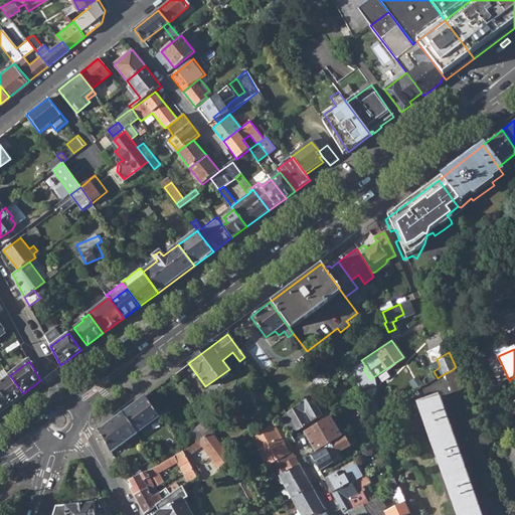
[(452,370),(442,375),(487,494),(496,490),(452,370)]
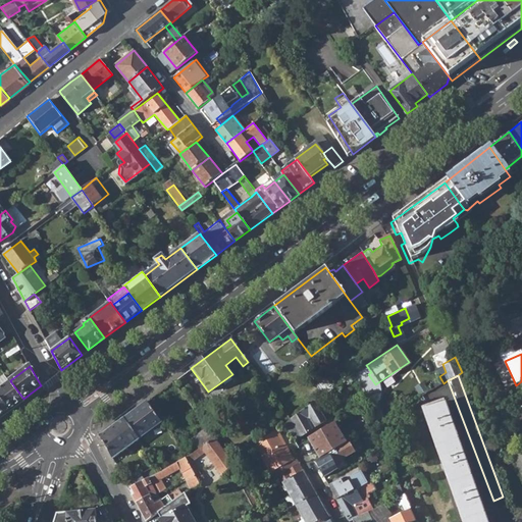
[(11,382),(0,389),(0,396),(9,409),(23,399),(11,382)]
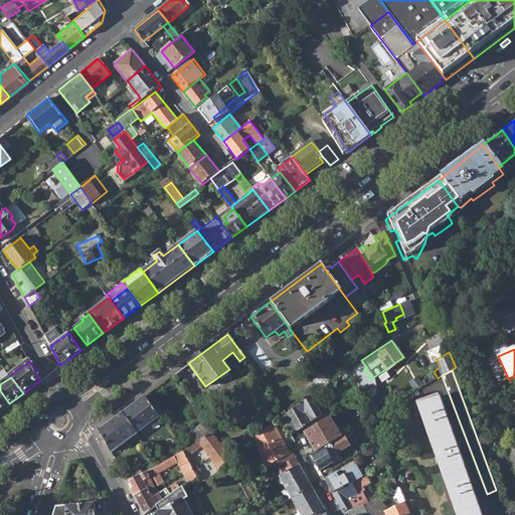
[(0,409),(9,403),(0,390),(0,409)]
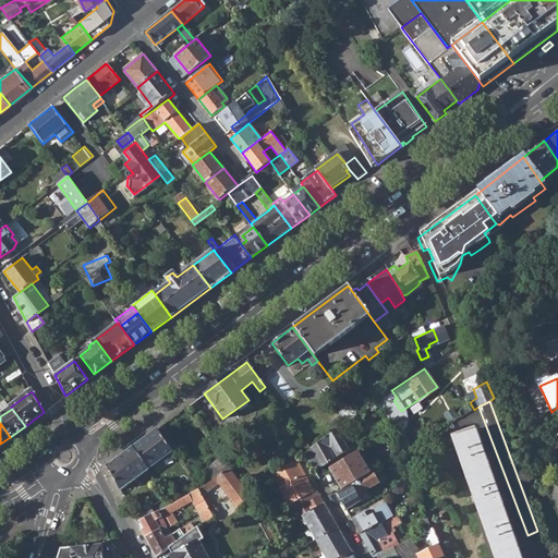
[(303,453),(314,471),(332,459),(348,449),(339,434),(344,429),(341,426),(303,453)]
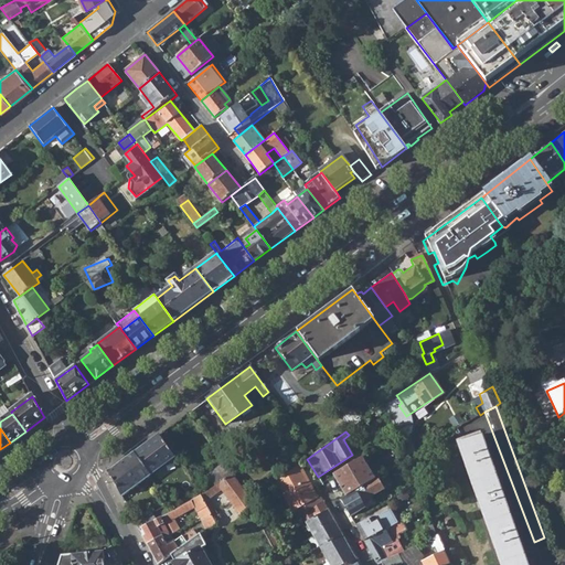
[(134,452),(150,476),(173,458),(158,435),(134,452)]
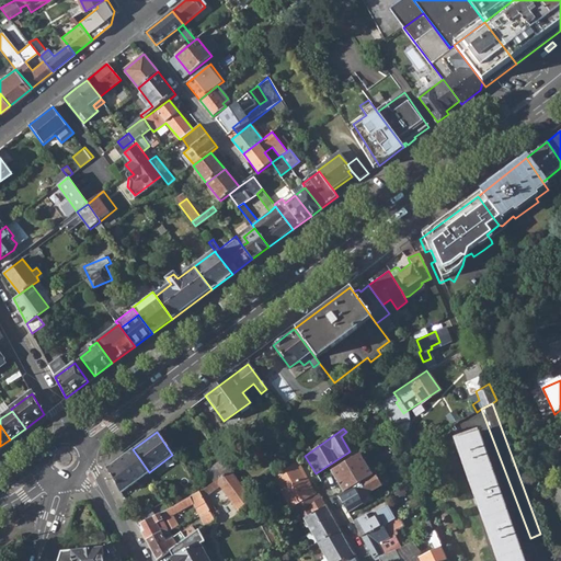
[(454,441),(496,560),(523,560),(476,432),(454,441)]
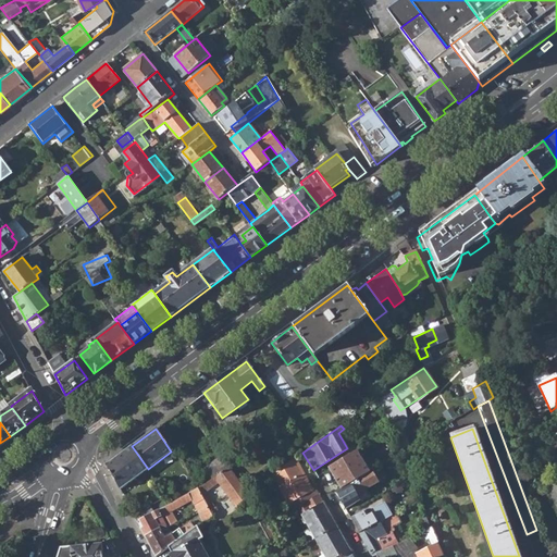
[(394,435),(399,450),(409,445),(404,430),(394,435)]
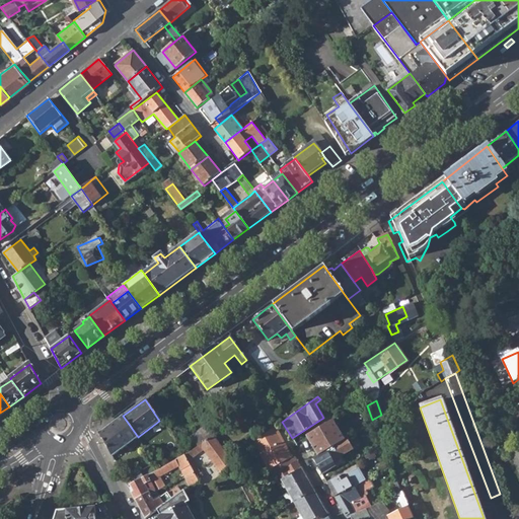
[(100,433),(112,455),(138,437),(123,416),(100,433)]
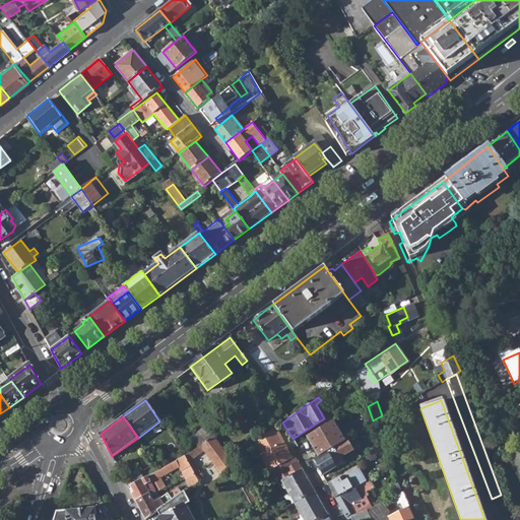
[(306,437),(318,457),(344,442),(344,441),(332,420),(306,437)]
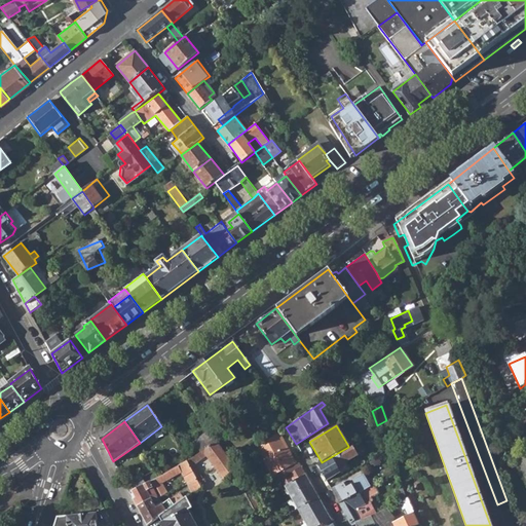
[(195,444),(200,452),(216,441),(210,433),(195,444)]
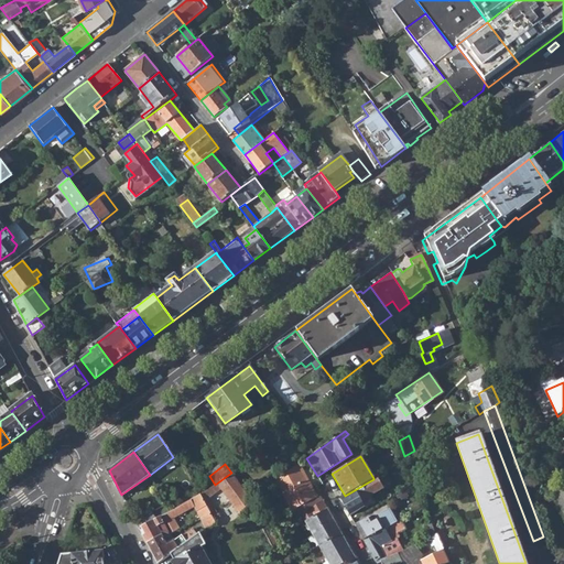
[(273,480),(292,511),(315,497),(297,466),(273,480)]
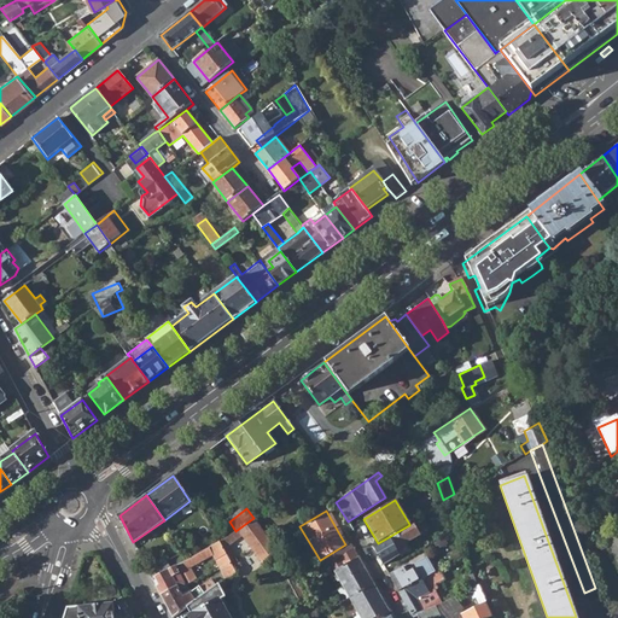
[(231,565),(235,573),(243,570),(231,544),(246,532),(266,560),(274,555),(270,549),(274,547),(254,518),(235,531),(220,543),(231,565)]
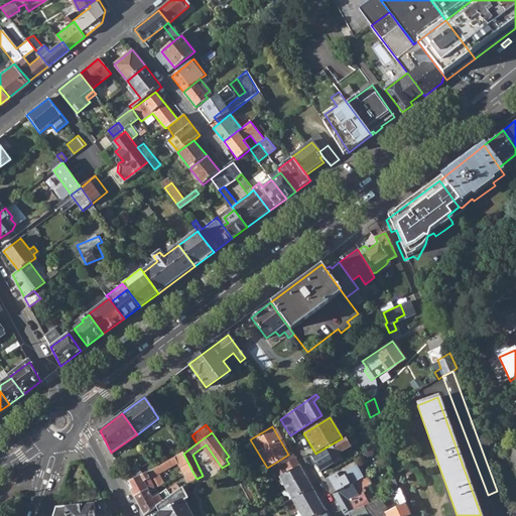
[(348,448),(342,438),(315,454),(311,457),(320,472),(330,467),(329,466),(335,463),(331,458),(348,448)]
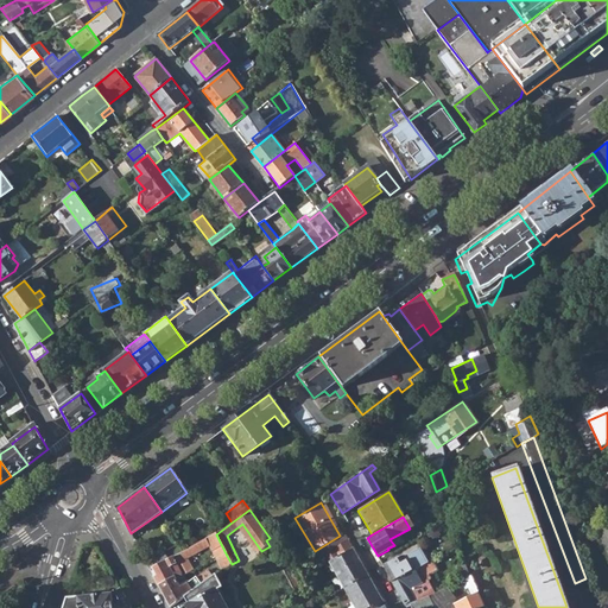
[(607,527),(597,533),(607,552),(607,527)]
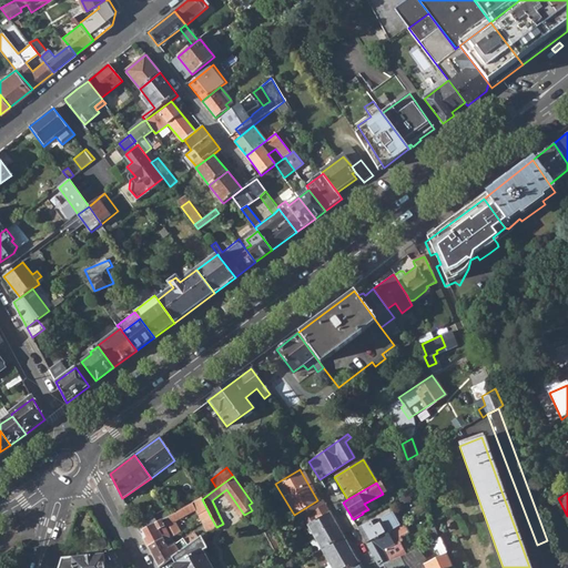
[(141,533),(148,544),(161,537),(162,536),(172,538),(179,535),(174,523),(195,511),(202,524),(212,519),(202,499),(156,524),(141,533)]
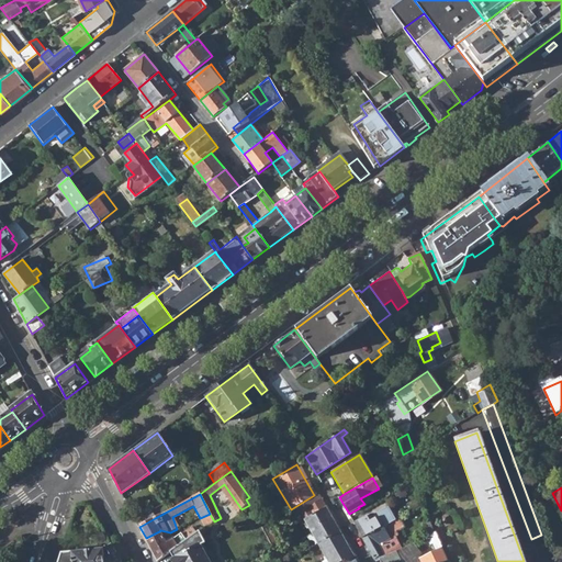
[(317,501),(314,495),(291,509),(294,515),(300,510),(317,501)]
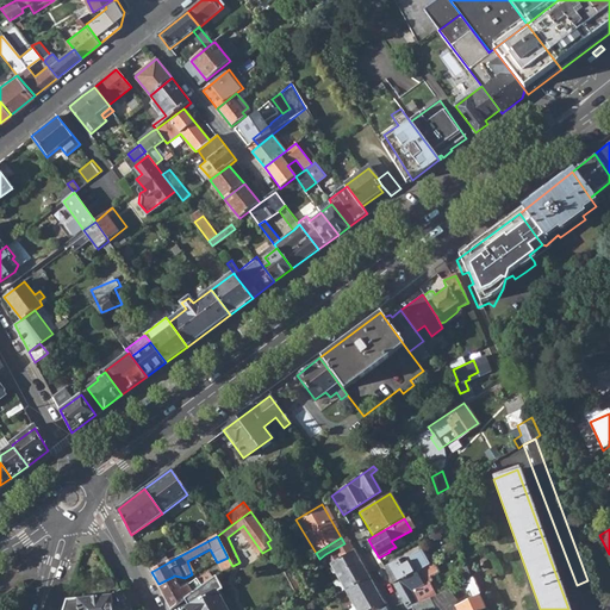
[(344,543),(325,554),(346,590),(369,577),(348,541),(344,543)]
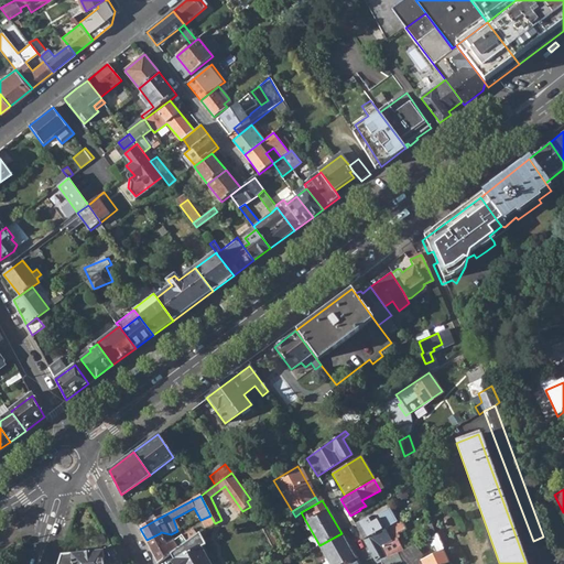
[(370,516),(355,524),(364,540),(382,529),(386,528),(398,520),(391,507),(376,516),(377,519),(373,520),(370,516)]
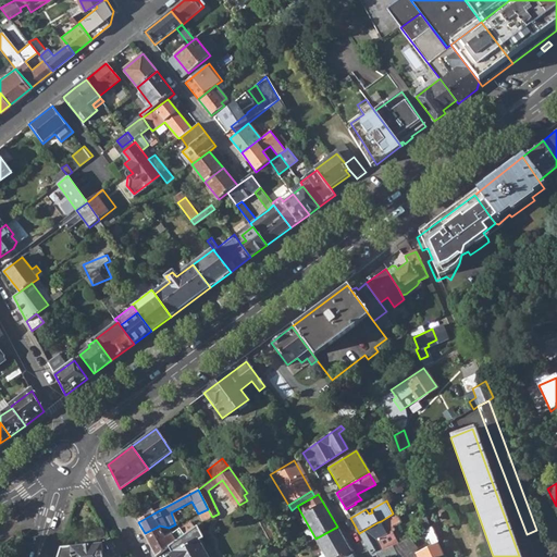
[(138,522),(153,514),(148,504),(133,511),(138,522)]
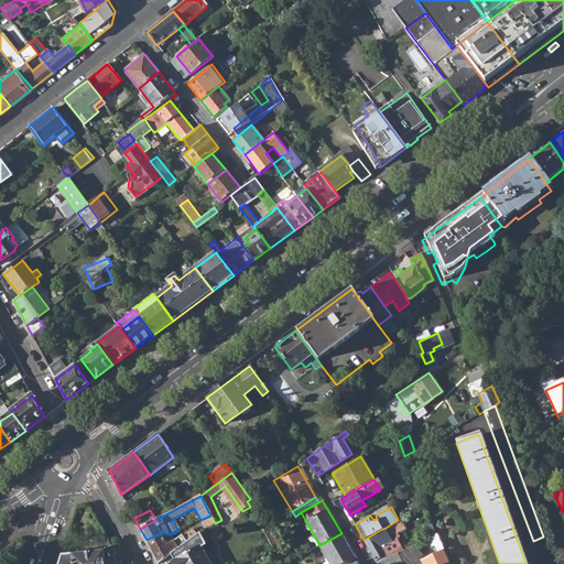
[(201,520),(206,530),(215,523),(210,516),(201,520)]
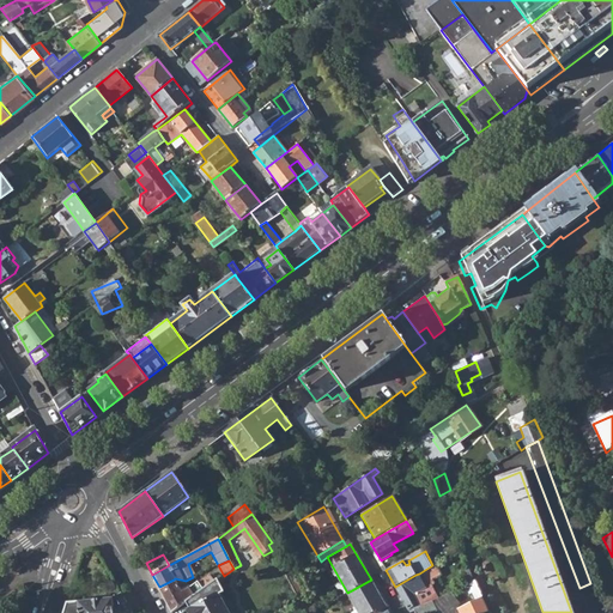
[(413,608),(431,600),(438,596),(432,584),(435,583),(431,578),(441,574),(435,564),(432,565),(419,574),(416,575),(395,587),(410,611),(413,608)]
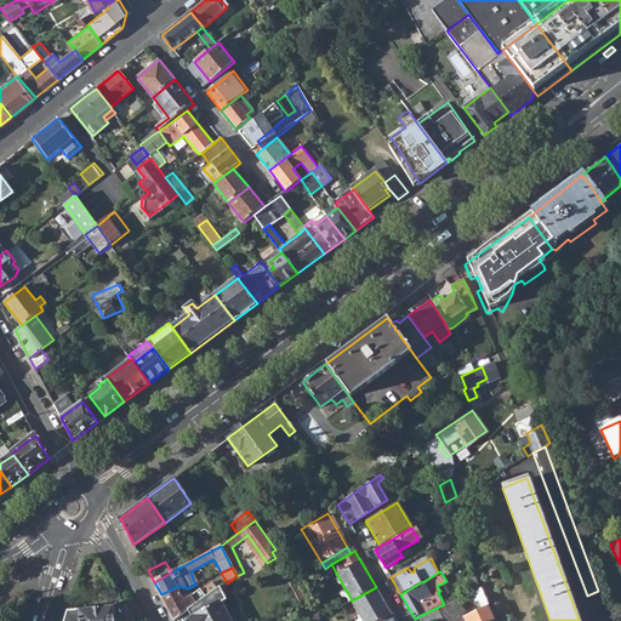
[(466,577),(471,591),(479,587),(474,575),(466,577)]
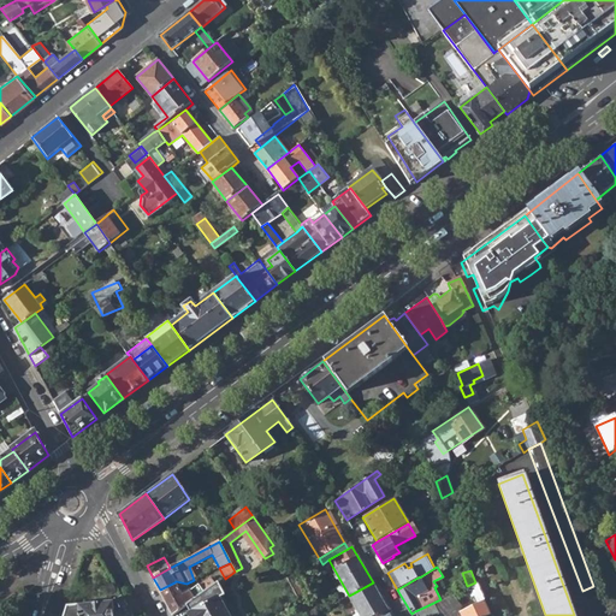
[(199,586),(205,593),(215,586),(211,578),(199,586)]
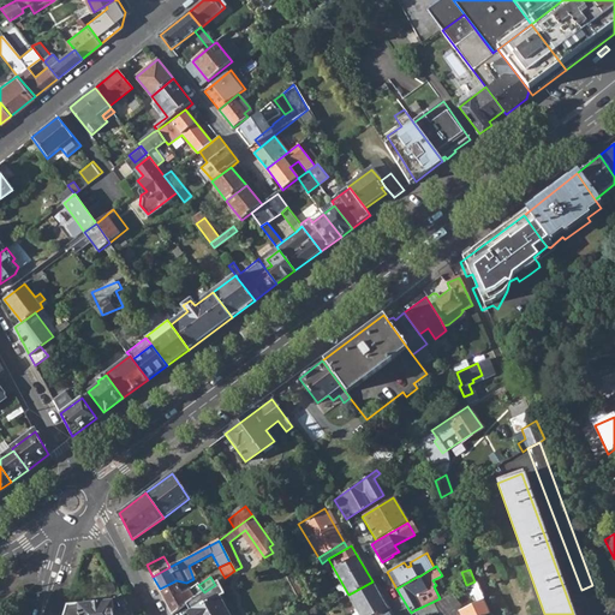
[(174,581),(160,589),(162,592),(174,614),(187,604),(204,592),(198,585),(197,584),(190,589),(186,583),(175,580),(174,581)]
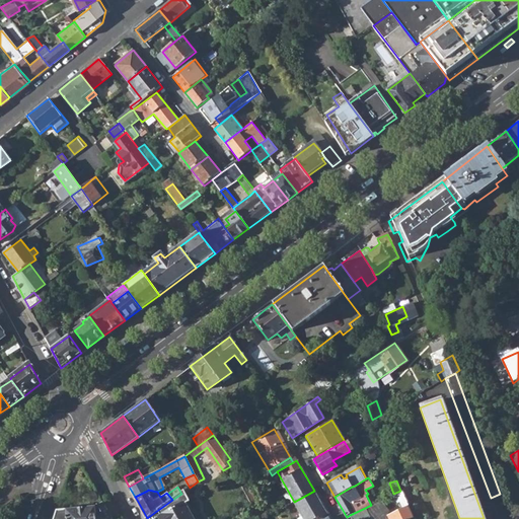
[(294,502),(303,518),(316,518),(326,513),(314,491),(294,502)]
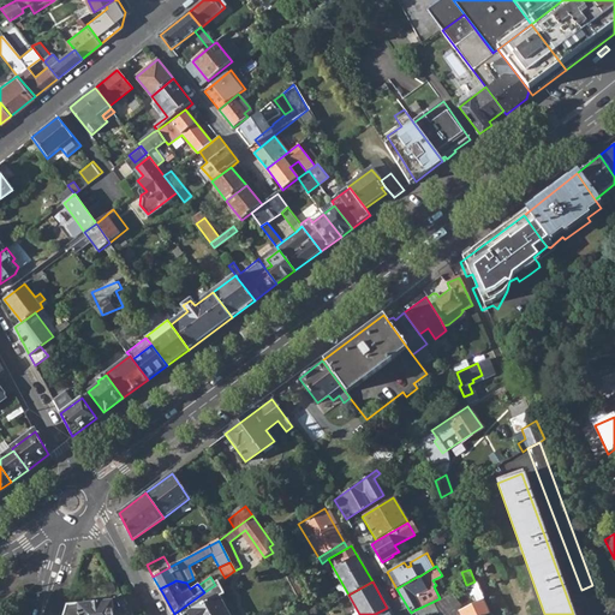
[(458,610),(460,614),(482,614),(489,611),(475,581),(466,585),(445,596),(448,603),(467,595),(471,604),(458,610)]
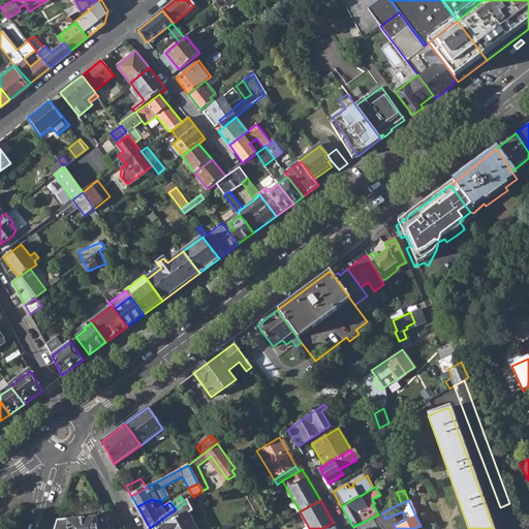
[(176,509),(161,520),(164,526),(162,527),(163,528),(197,528),(189,514),(193,510),(188,501),(185,503),(176,509)]
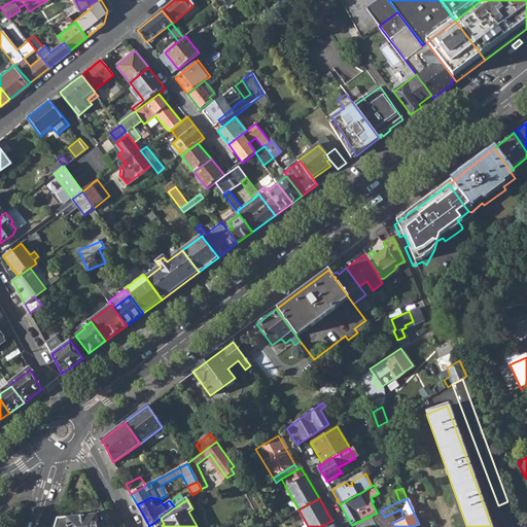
[(68,518),(69,526),(113,526),(105,511),(97,515),(68,518)]
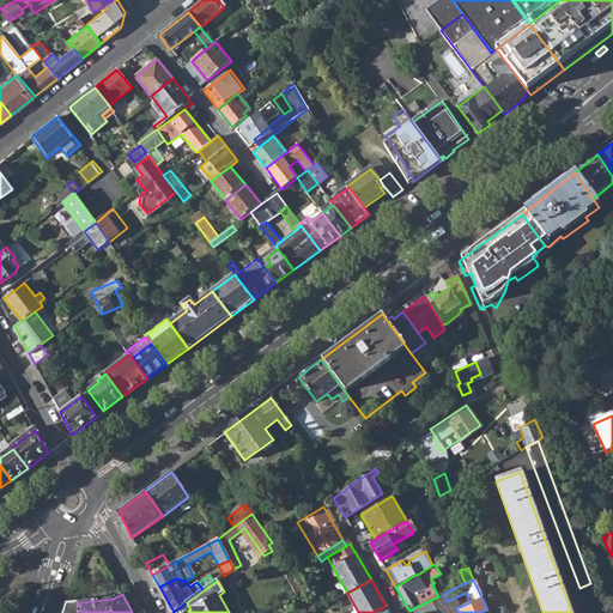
[(413,608),(414,612),(431,612),(436,611),(431,600),(413,608)]
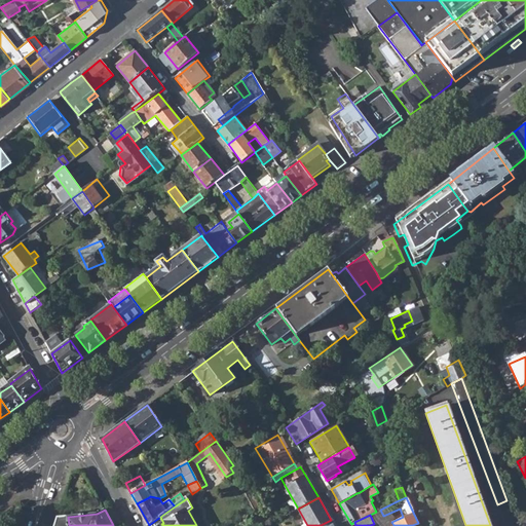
[(54,525),(69,525),(68,517),(58,517),(54,525)]
